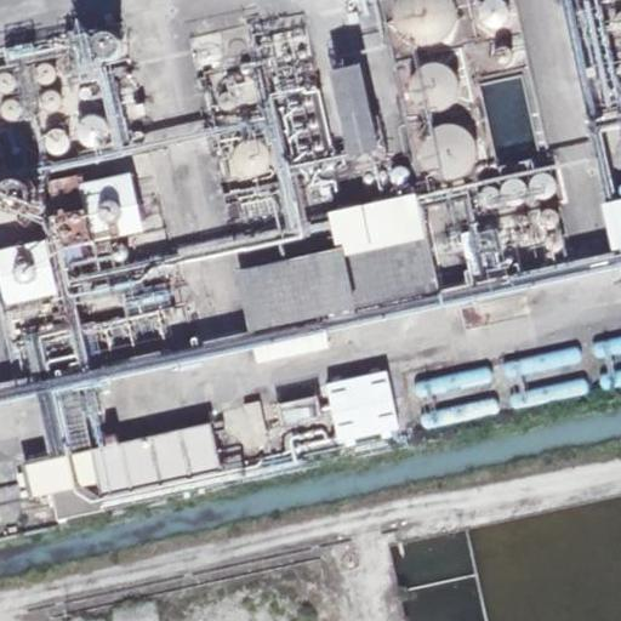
[(456,22),(456,15),(456,9),(454,3),(453,0),(397,0),(397,3),(394,9),(394,15),(394,22),(397,28),(400,33),(404,38),(410,43),(416,45),(422,46),(428,46),(436,45),(440,43),(446,38),(450,33),(454,28),(456,22)]
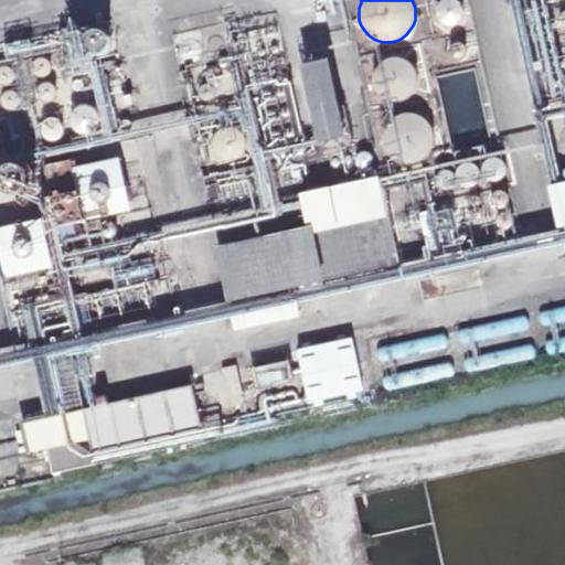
[(458,23),(460,21),(462,19),(464,17),(464,13),(464,10),(464,8),(462,4),(460,2),(458,1),(457,0),(443,0),(441,1),(439,3),(438,6),(437,8),(436,11),(436,13),(437,17),(438,19),(440,21),(443,23),(445,24),(447,25),(450,27),(454,25),(456,24),(458,23)]
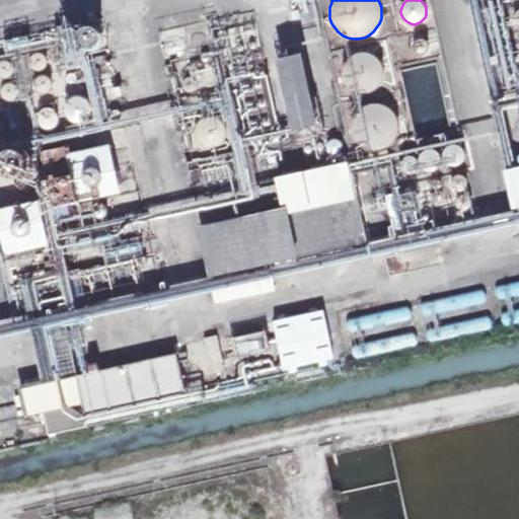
[(99,46),(101,43),(101,39),(99,34),(97,31),(93,29),(89,29),(86,30),(83,32),(80,35),(80,40),(80,44),(82,47),(85,50),(89,51),(93,51),(97,49),(99,46)]
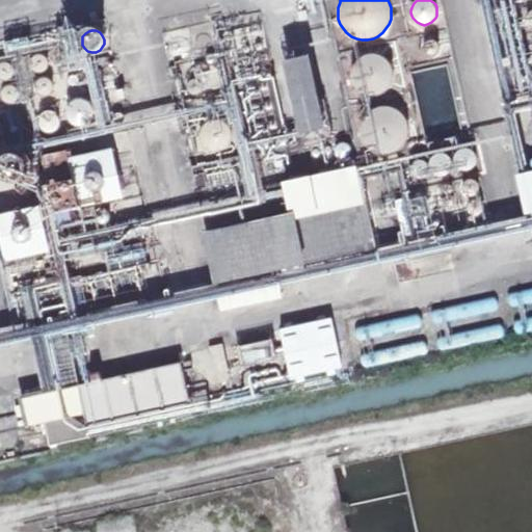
[(212,45),(212,42),(211,38),(209,35),(207,34),(204,33),(200,34),(197,36),(195,38),(194,42),(194,45),(196,48),(198,50),(202,51),(205,51),(208,50),(211,48),(212,45)]
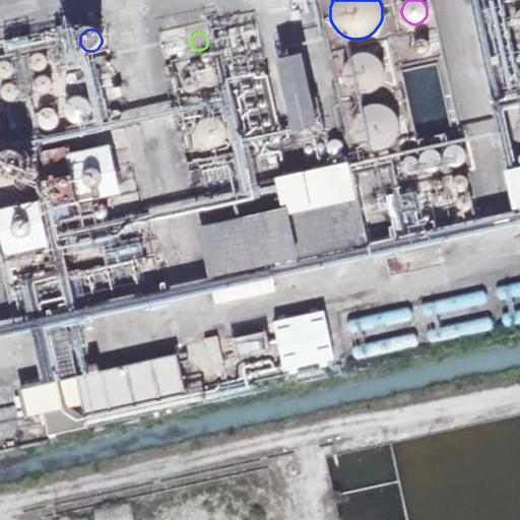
[(184,53),(186,50),(186,46),(185,43),(183,39),(180,37),(176,37),(172,37),(169,39),(166,42),(165,46),(166,50),(167,53),(170,56),(174,57),(177,57),(181,56),(184,53)]
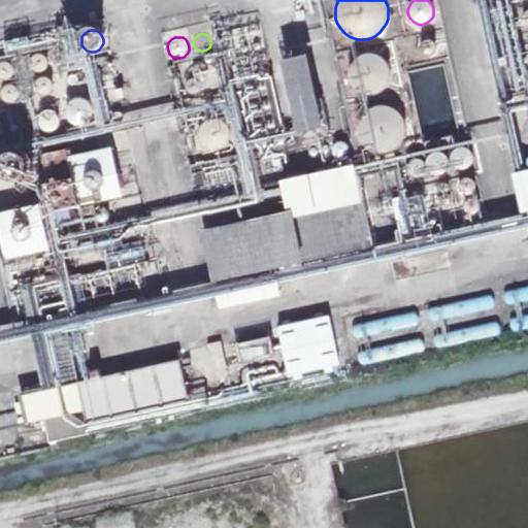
[(433,54),(435,52),(435,50),(436,48),(436,46),(435,43),(434,42),(433,41),(432,40),(430,40),(429,40),(426,40),(424,41),(423,42),(422,44),(421,46),(421,50),(423,53),(425,55),(427,55),(428,55),(431,55),(433,54)]
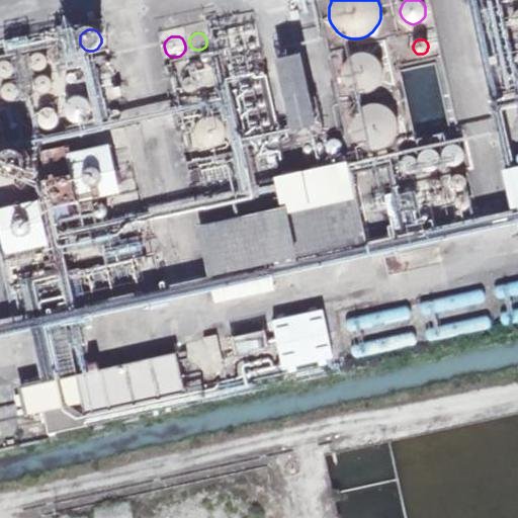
[(49,66),(50,62),(49,59),(47,56),(44,54),(39,53),(36,54),(33,56),(30,58),(29,62),(30,65),(31,69),(34,71),(37,72),(41,72),(45,71),(48,69),(49,66)]
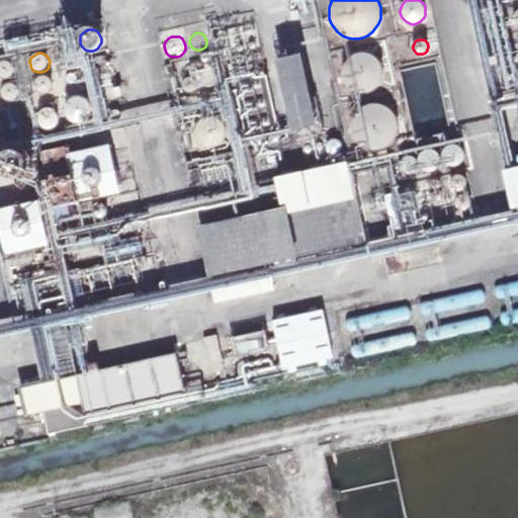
[(379,82),(381,79),(382,75),(382,70),(381,66),(379,63),(376,59),(373,57),(370,55),(366,54),(361,53),(357,54),(354,55),(350,57),(347,60),(345,64),(343,67),(342,72),(342,76),(343,80),(345,83),(348,87),(351,89),(355,91),(358,92),(363,93),(367,92),(371,91),(374,89),(377,86),(379,82)]
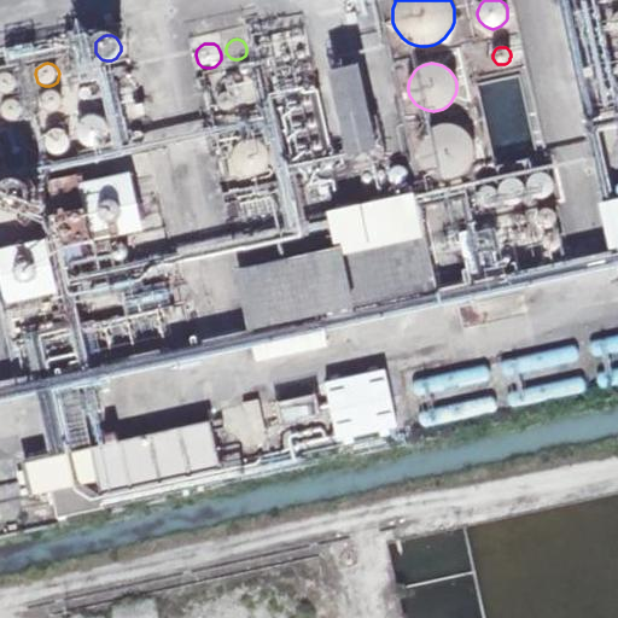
[(380,150),(360,64),(328,71),(348,157),(380,150)]
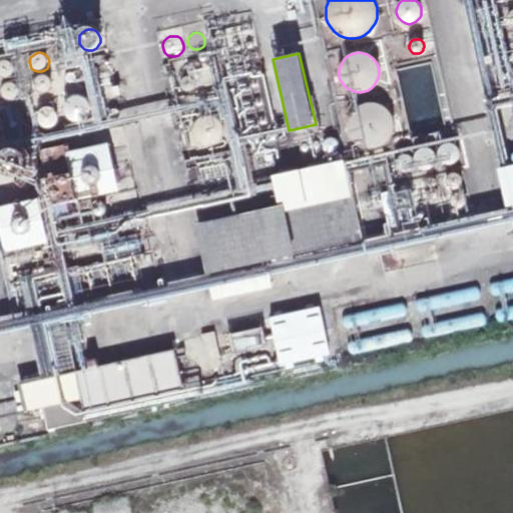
[(14,72),(14,68),(13,65),(11,62),(8,60),(4,59),(1,60),(0,60),(0,77),(2,79),(6,79),(9,78),(12,75),(14,72)]
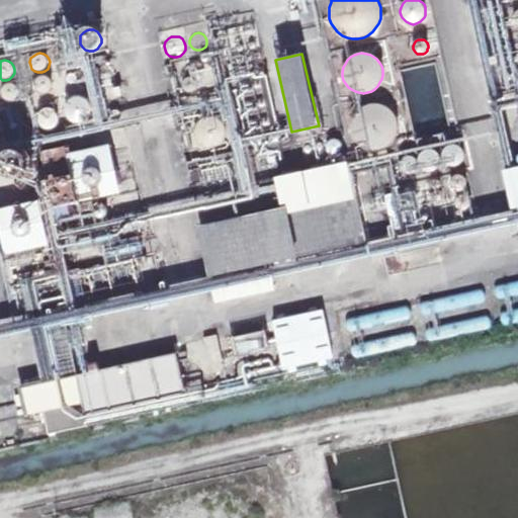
[(17,97),(19,94),(18,90),(17,87),(14,84),(11,83),(8,82),(4,83),(1,86),(0,87),(0,96),(2,99),(5,101),(8,102),(12,102),(15,100),(17,97)]
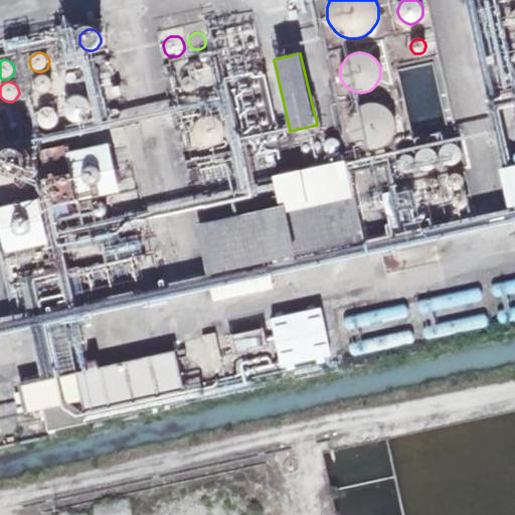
[(242,84),(244,131),(269,130),(267,83),(242,84)]
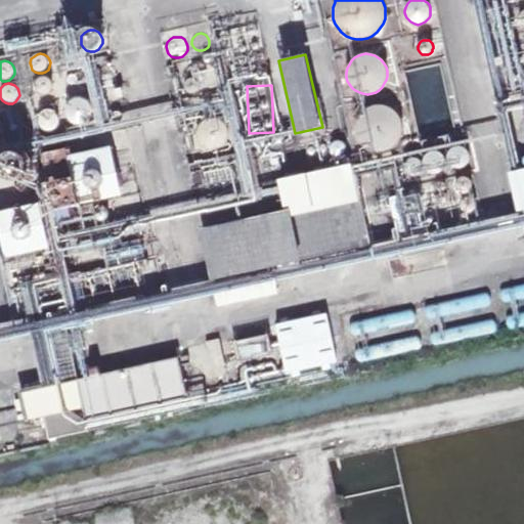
[(93,115),(94,112),(93,108),(92,105),(91,102),(89,100),(86,98),(84,97),(81,97),(78,97),(75,97),(72,99),(69,100),(67,103),(66,105),(64,108),(64,112),(64,115),(66,118),(68,121),(70,123),(72,125),(75,126),(78,126),(81,126),(84,126),(87,124),(89,123),(91,120),(92,118),(93,115)]
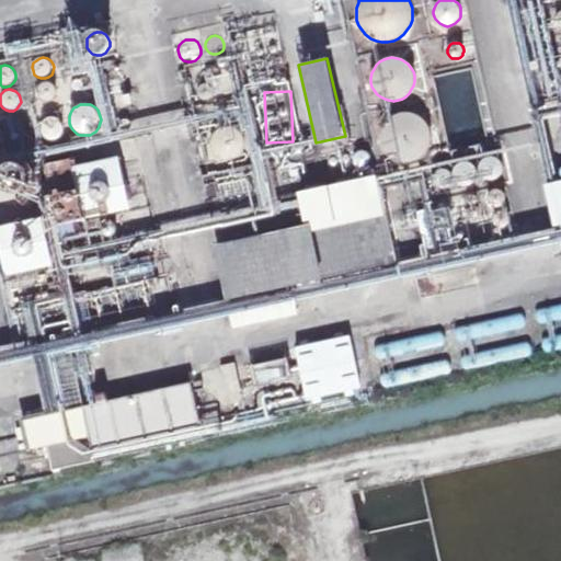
[(424,155),(427,151),(430,146),(431,141),(431,136),(430,130),(428,126),(425,122),(421,117),(416,115),(412,113),(407,113),(402,113),(397,114),(392,116),(388,121),(385,124),(382,129),(381,134),(381,139),(381,145),(384,149),(387,153),(390,157),(395,160),(400,161),(405,162),(410,162),(415,160),(420,158),(424,155)]
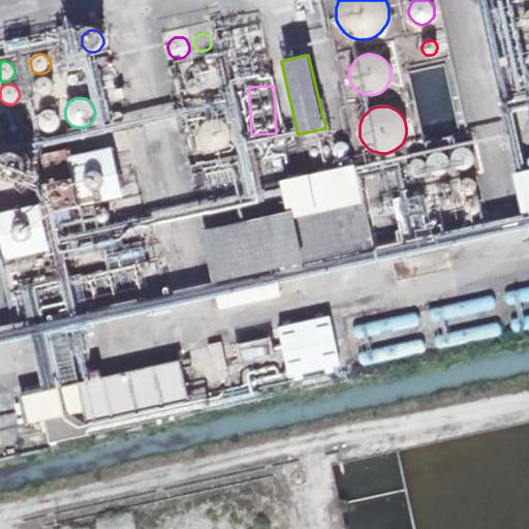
[(57,131),(60,128),(62,124),(62,120),(60,116),(57,113),(53,111),(49,111),(44,112),(40,114),(38,118),(37,122),(38,126),(40,130),(44,133),(49,134),(53,133),(57,131)]
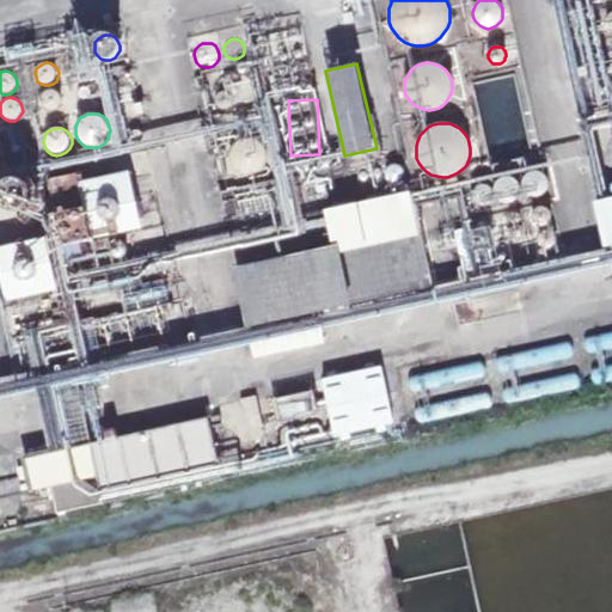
[(263,171),(265,167),(268,164),(269,159),(269,155),(268,152),(267,147),(264,144),(262,141),(258,139),(255,138),(250,136),(246,136),(242,138),(238,140),(236,142),(232,146),(231,150),(230,153),(230,158),(230,161),(231,165),(233,169),(237,172),(240,175),(244,176),(248,176),(252,176),(256,175),(259,173),(263,171)]
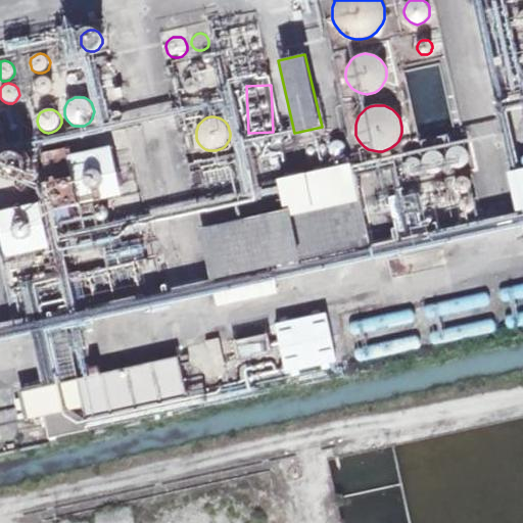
[(122,195),(110,146),(67,155),(79,205),(122,195)]
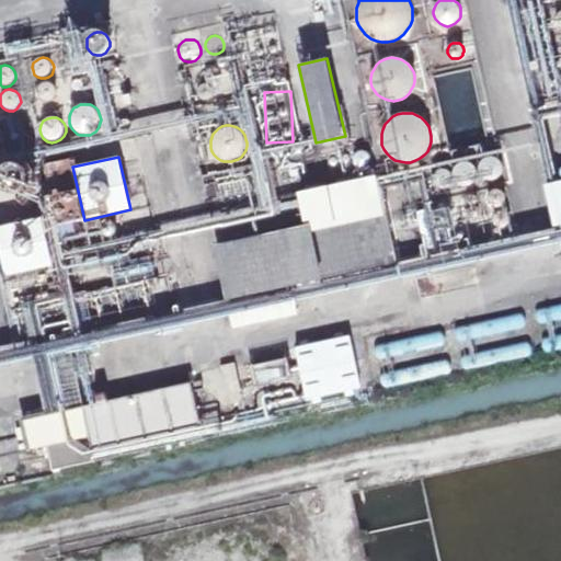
[(501,175),(503,171),(503,167),(501,162),(497,159),(494,157),(490,157),(485,158),(481,161),(479,164),(479,169),(479,173),(482,178),(485,180),(490,181),(494,181),(499,179),(501,175)]
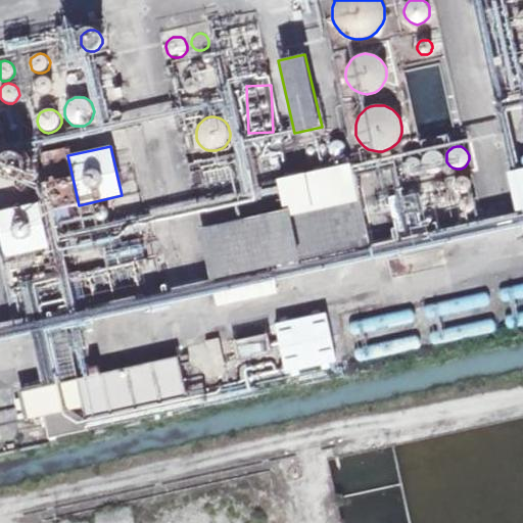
[(441,171),(443,168),(444,164),(444,159),(443,156),(440,153),(436,151),(432,151),(428,152),(425,155),(423,158),(422,163),(423,167),(426,171),(429,173),(433,174),(437,173),(441,171)]
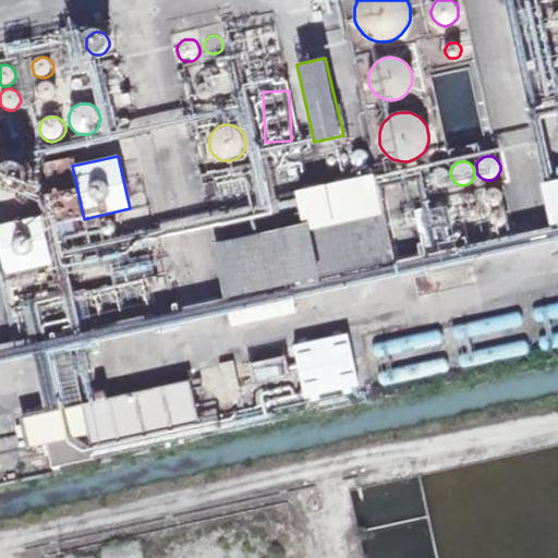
[(25,184),(27,181),(27,179),(27,176),(26,172),(25,169),(24,167),(21,165),(19,164),(15,162),(12,162),(10,162),(7,164),(3,166),(1,168),(0,169),(0,184),(2,187),(4,190),(7,191),(10,192),(13,192),(16,192),(19,191),(22,189),(24,186),(25,184)]
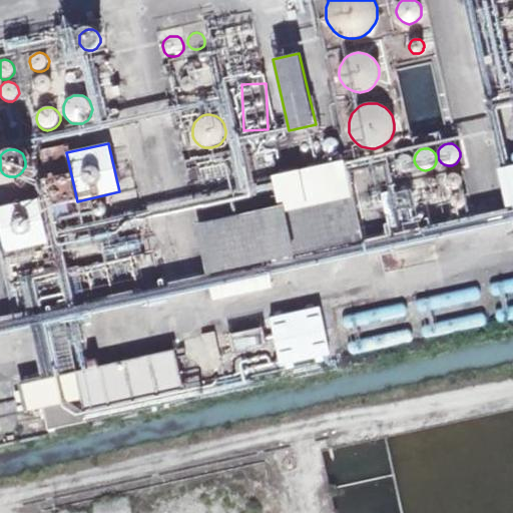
[(411,170),(413,168),(414,165),(414,162),(413,159),(411,156),(408,155),(405,154),(402,155),(399,157),(397,160),(396,163),(397,166),(399,169),(401,171),(404,172),(408,172),(411,170)]
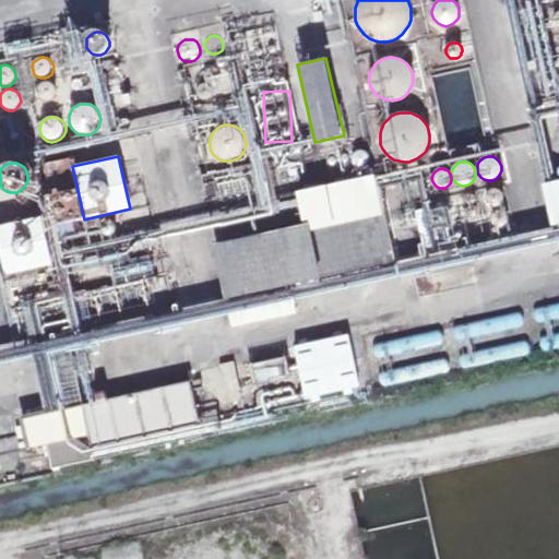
[(382,213),(375,176),(296,192),(305,229),(382,213)]
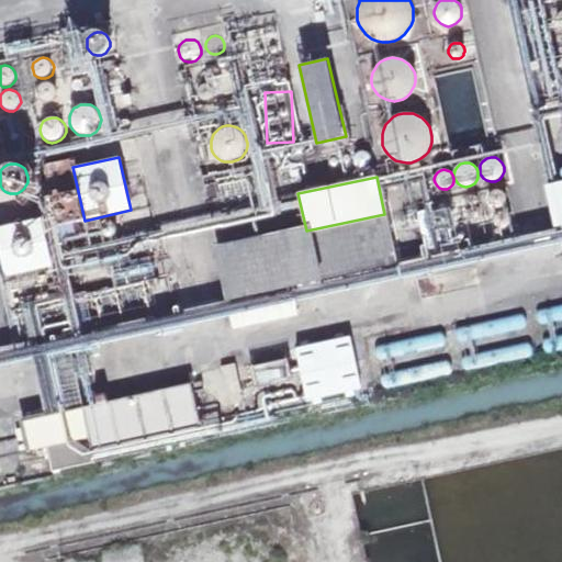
[(561,180),(547,184),(553,211),(559,210),(561,220),(561,218),(561,180)]
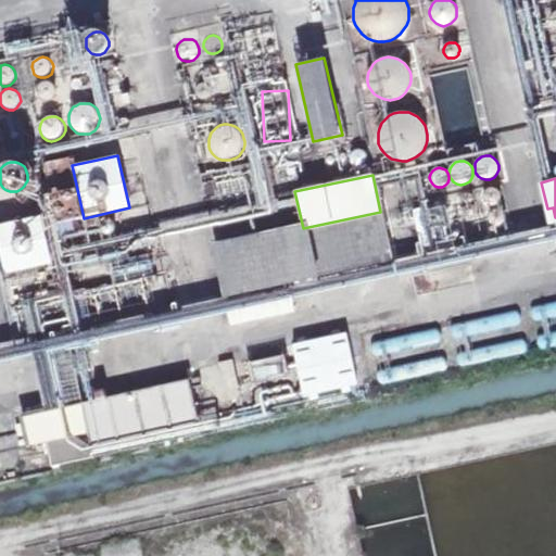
[(501,202),(502,199),(502,196),(501,192),(498,189),(495,188),(492,188),(489,188),(485,190),(483,193),(483,197),(483,200),(485,203),(488,205),(491,206),(495,206),(497,204),(501,202)]
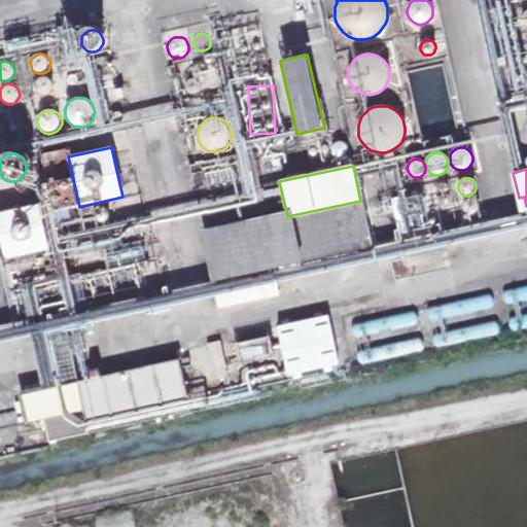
[(480,210),(481,207),(481,204),(479,201),(477,198),(473,197),(470,197),(466,198),(464,200),(462,203),(462,207),(463,210),(464,213),(467,214),(471,215),(475,215),(478,213),(480,210)]
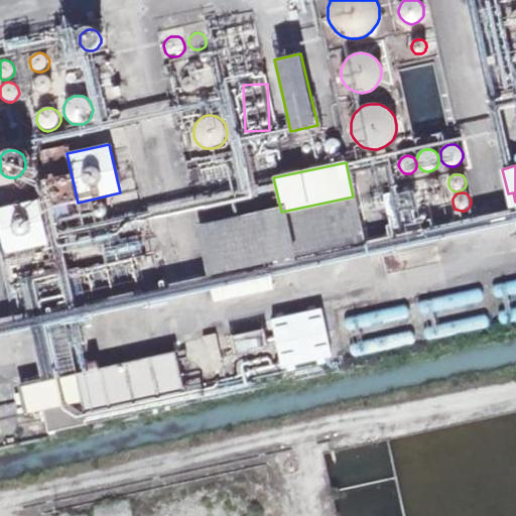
[(208,276),(363,242),(353,197),(281,212),(198,231),(208,276)]
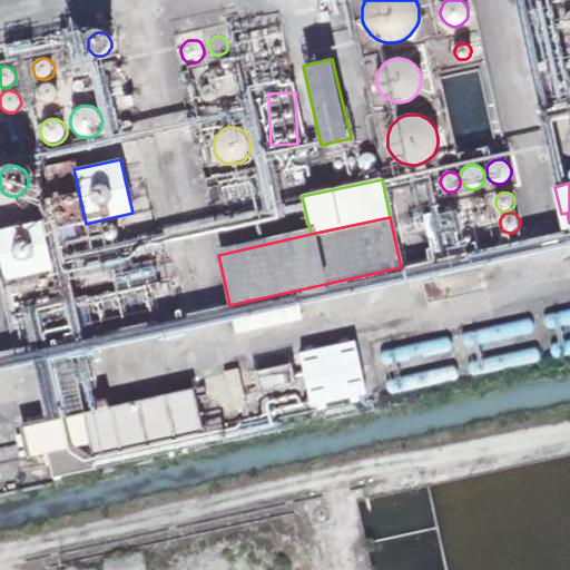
[(53,271),(42,220),(0,229),(0,256),(6,282),(53,271)]
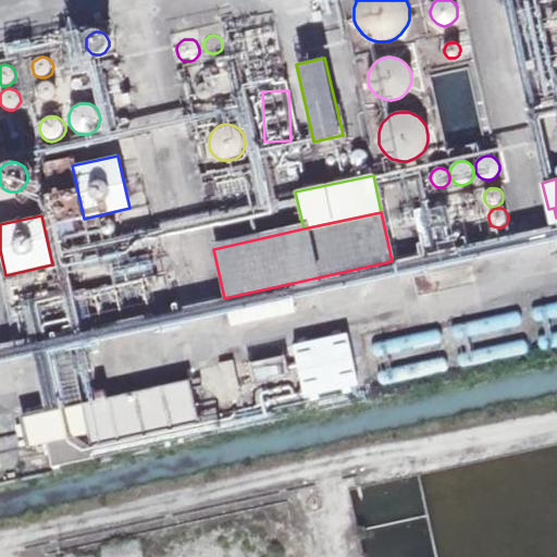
[(231,325),(295,311),(289,289),(225,304),(231,325)]
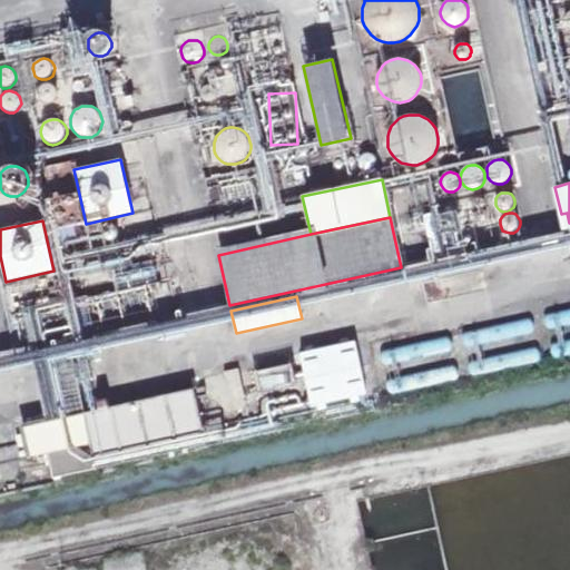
[(353,340),(297,354),(311,409),(366,395),(353,340)]
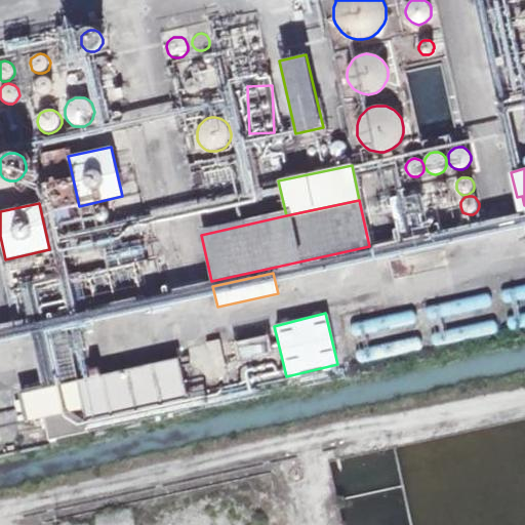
[(220,341),(192,346),(196,377),(225,373),(220,341)]
